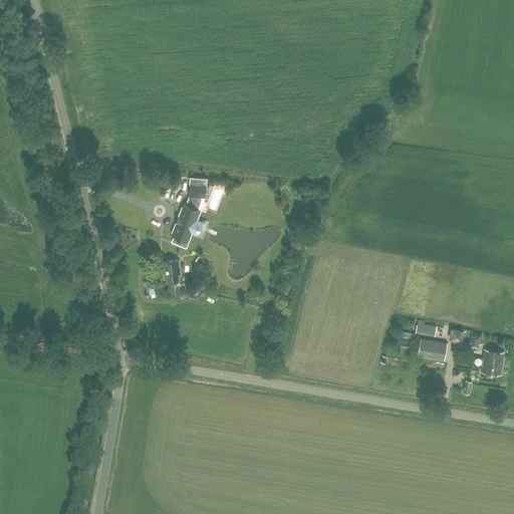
[(188,182),(175,182),(175,196),(189,196),(188,182)]
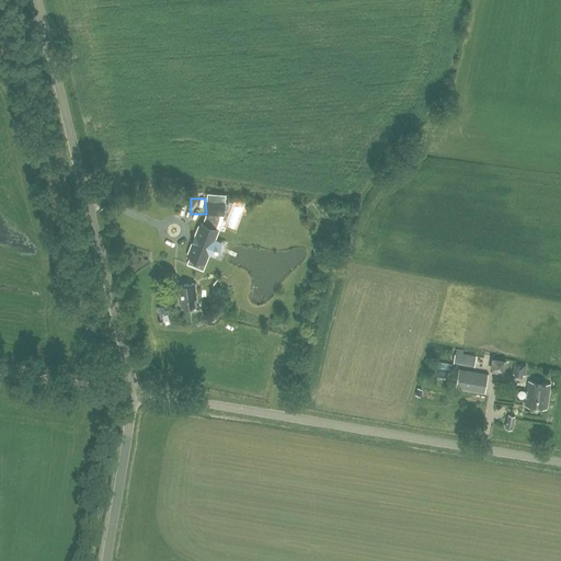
[(214,228),(217,219),(218,215),(224,215),(225,202),(207,201),(206,214),(207,214),(206,216),(204,225),(201,224),(195,236),(194,236),(192,242),(193,243),(187,255),(191,256),(189,263),(194,266),(197,260),(204,262),(208,253),(216,256),(214,255),(217,250),(218,250),(218,248),(217,248),(219,241),(221,242),(221,241),(214,238),(217,230),(214,228)]
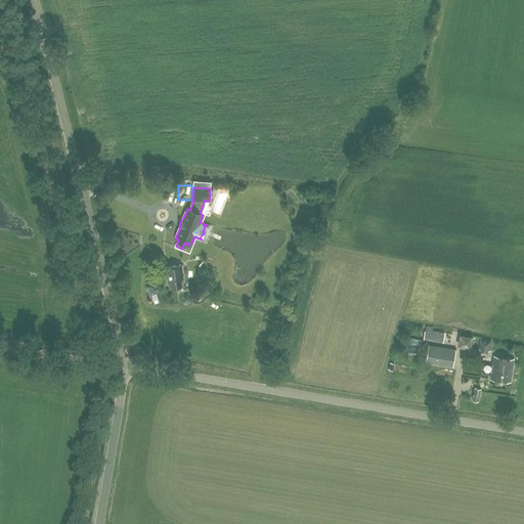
[(238,192),(258,211),(263,206),(243,188),(238,192)]
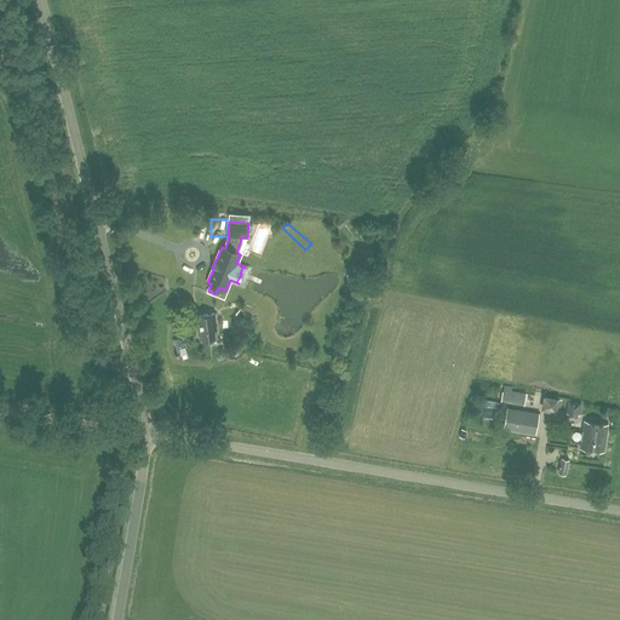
[(208,239),(197,240),(199,262),(211,260),(208,239)]
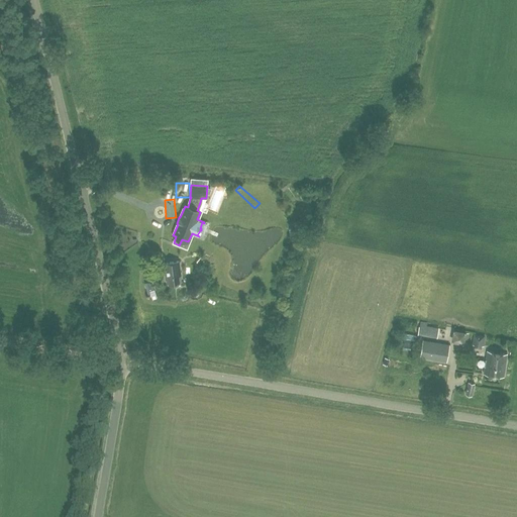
[(218,219),(224,218),(222,208),(216,210),(218,219)]
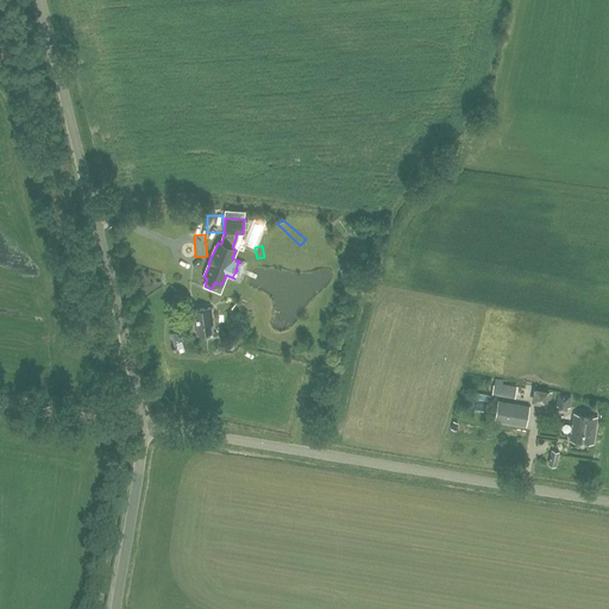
[(280,264),(287,250),(280,246),(271,259),(280,264)]
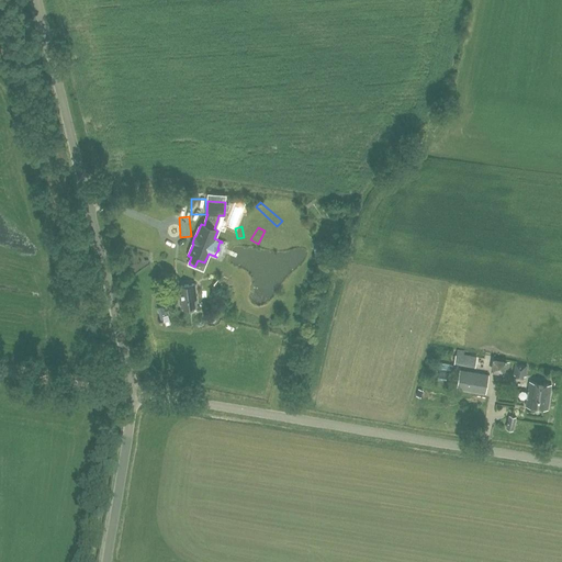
[(328,245),(328,240),(314,243),(316,257),(321,256),(330,255),(328,245)]
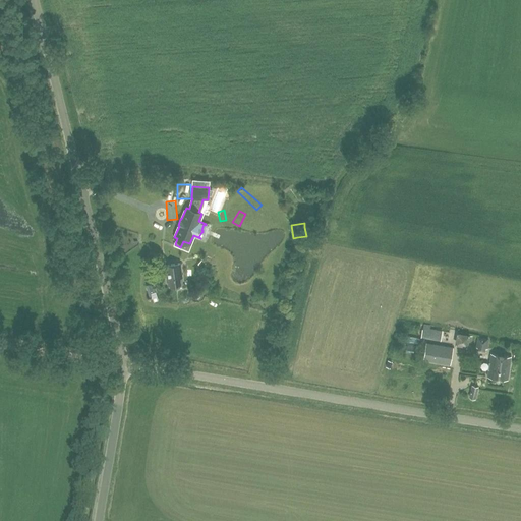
[(204,270),(210,265),(203,257),(197,263),(204,270)]
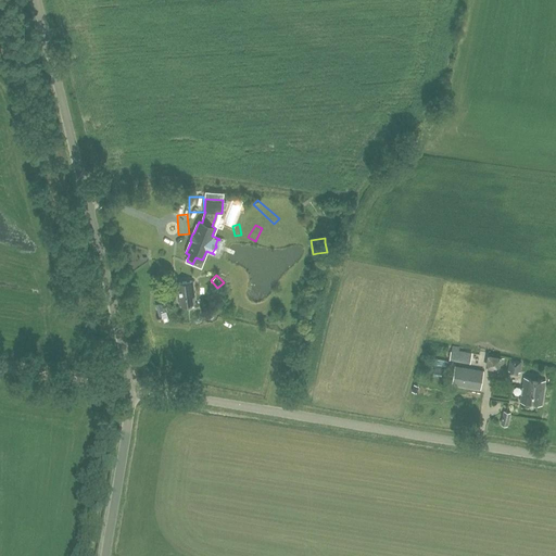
[(193,303),(192,295),(194,295),(192,280),(176,282),(178,297),(180,297),(181,305),(193,303)]
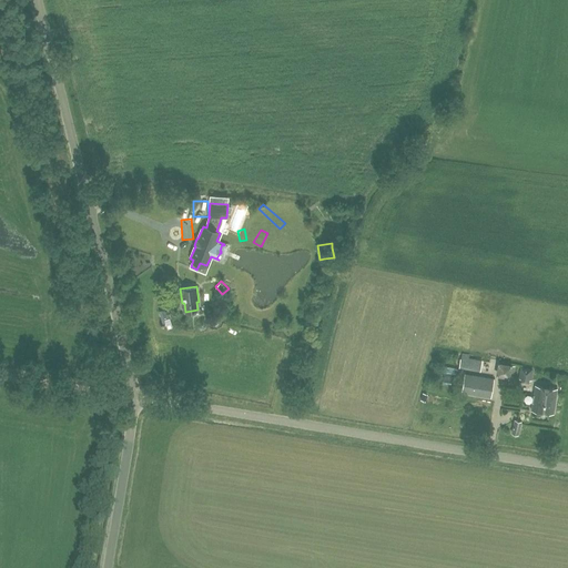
[(472,369),(473,358),(469,357),(469,354),(463,353),(462,356),(460,368),(472,369)]
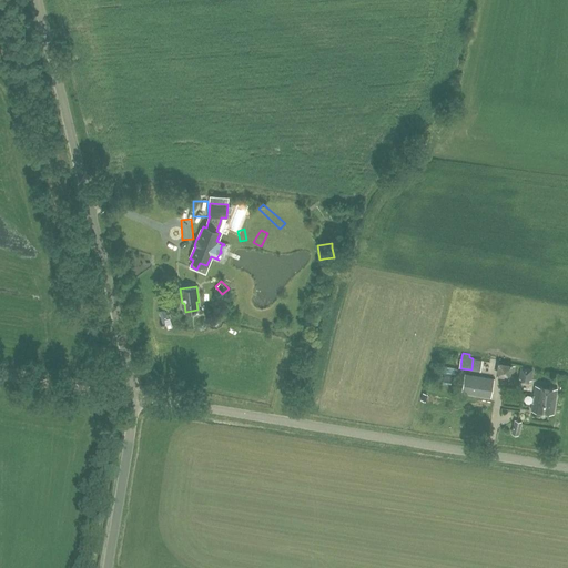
[(490,397),(494,379),(465,375),(462,392),(490,397)]
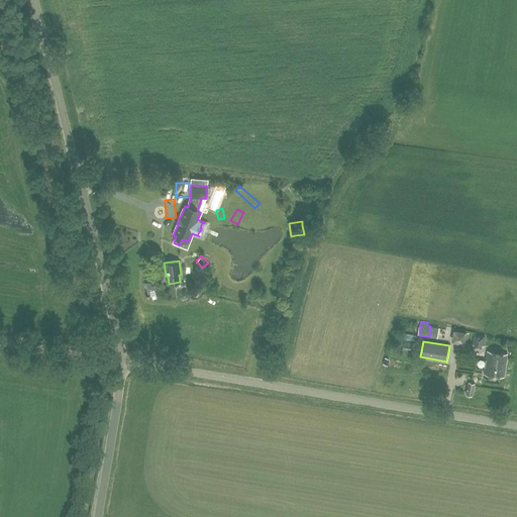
[(504,377),(507,353),(487,350),(484,374),(504,377)]
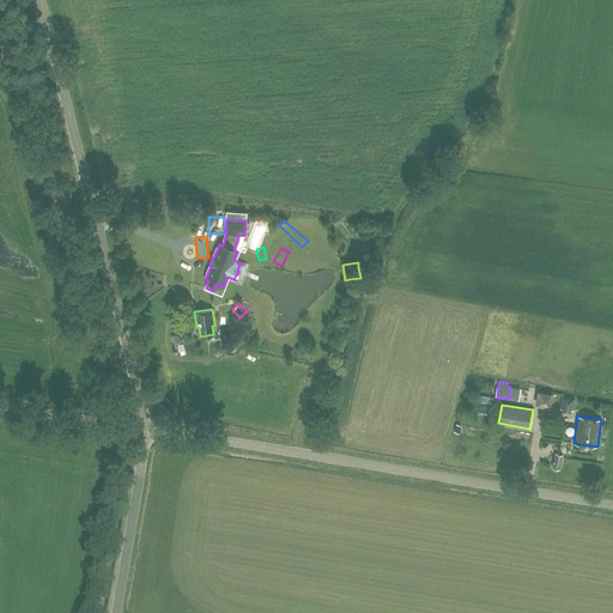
[(559,469),(563,455),(554,453),(551,467),(559,469)]
